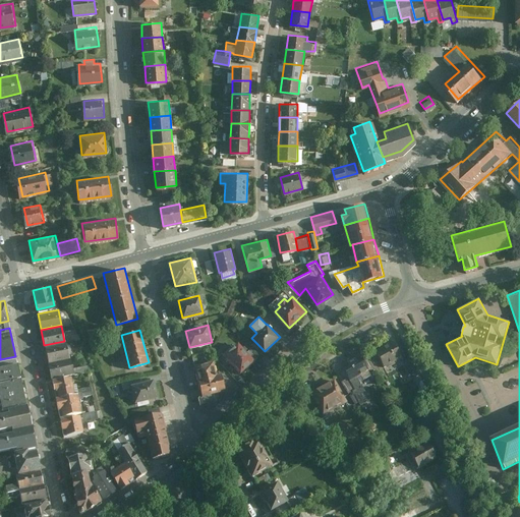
[(402,354),(393,339),(376,349),(385,363),(402,354)]
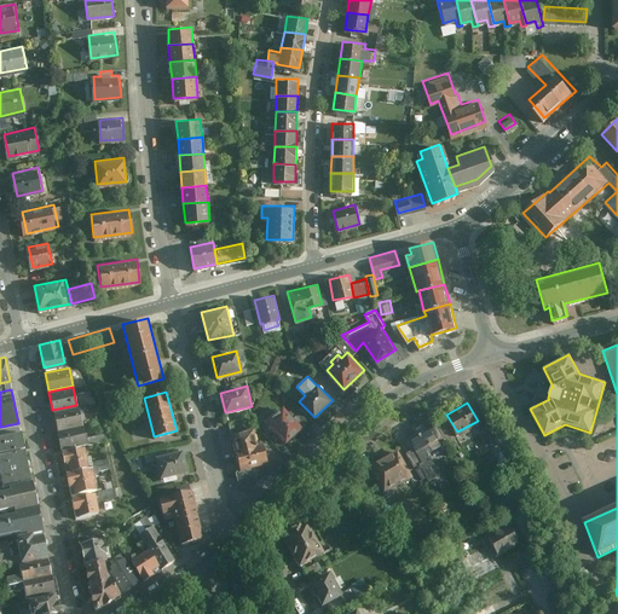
[(78,405),(52,410),(57,429),(82,424),(78,405)]
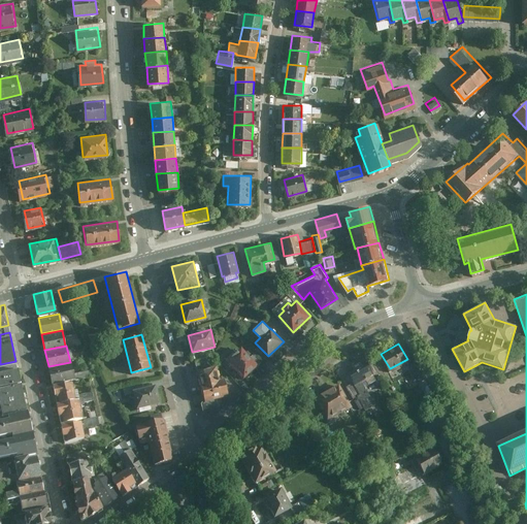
[(259,365),(241,347),(234,353),(230,349),(223,356),(244,379),(259,365)]
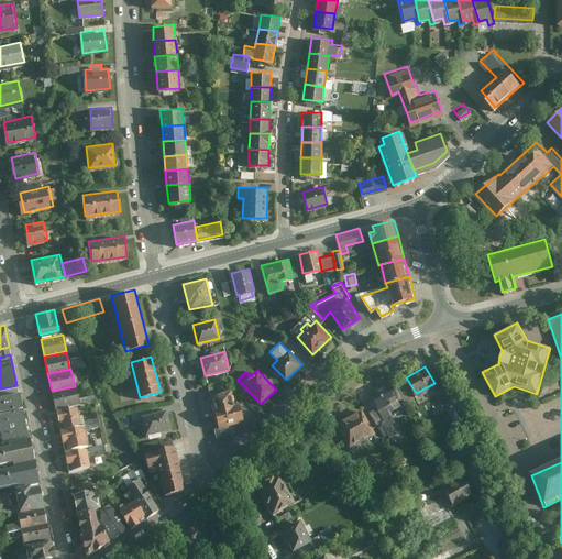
[(401,404),(389,383),(370,395),(376,406),(370,410),(385,437),(399,428),(386,405),(390,403),(394,408),(401,404)]
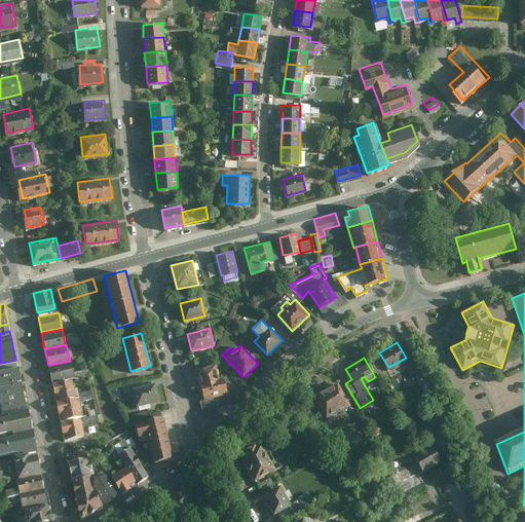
[(70,361),(47,366),(51,381),(74,376),(70,361)]
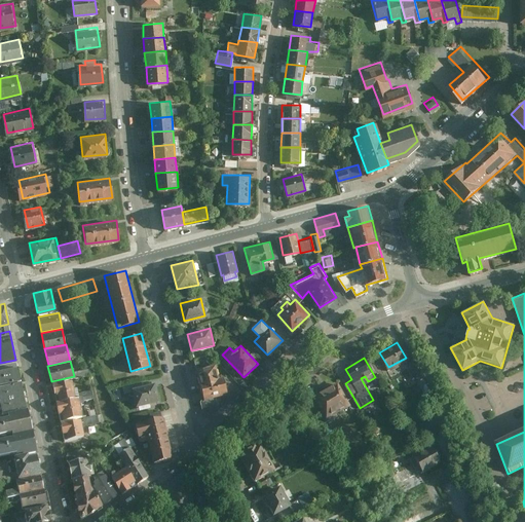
[(221,405),(219,396),(227,394),(224,375),(219,377),(216,364),(196,369),(201,390),(202,397),(200,401),(202,410),(214,413),(221,405)]
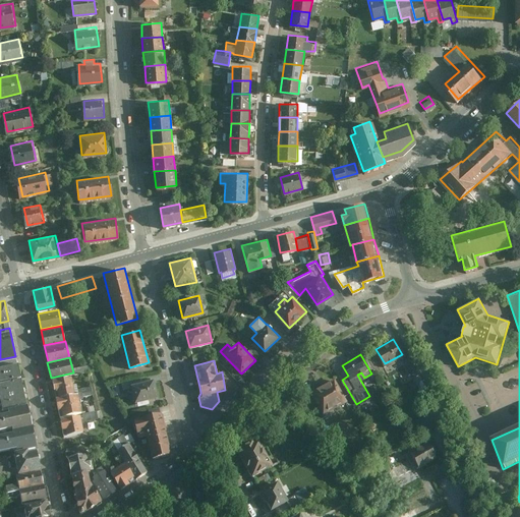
[(16,362),(0,365),(0,381),(19,377),(16,362)]
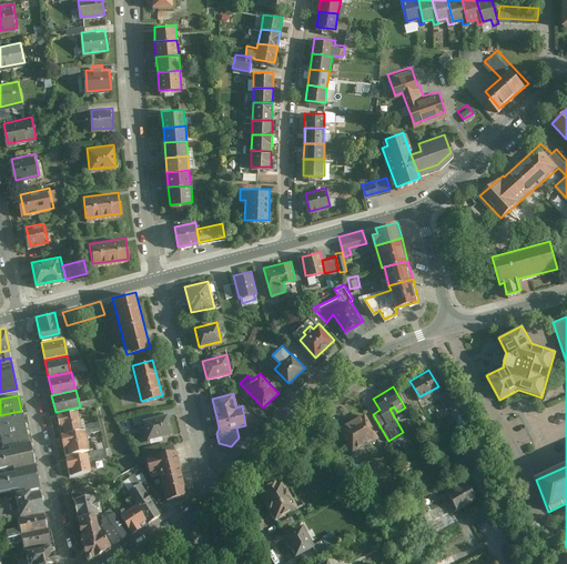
[(77,409),(56,413),(60,432),(81,429),(77,409)]
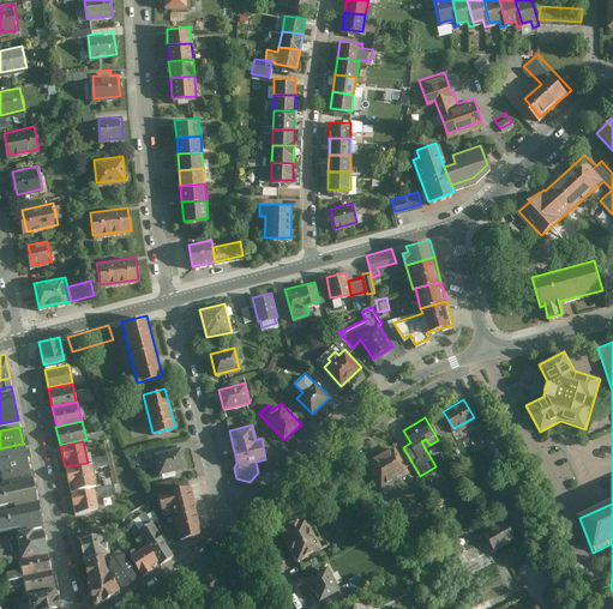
[(24,445),(0,450),(0,477),(1,482),(30,476),(24,445)]
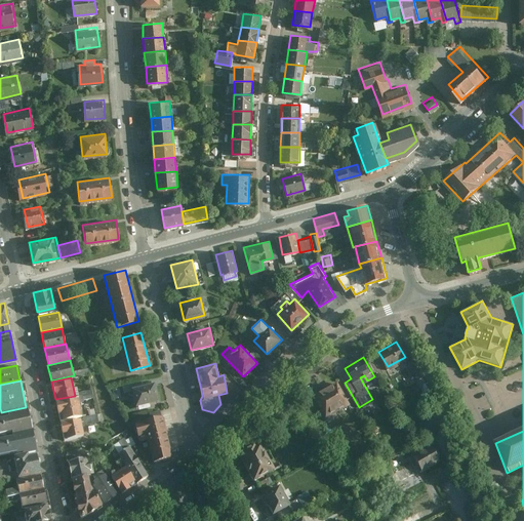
[(154,382),(130,388),(135,406),(159,400),(154,382)]
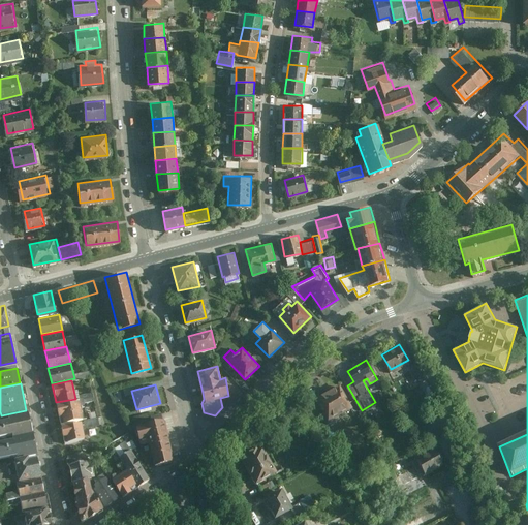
[(353,406),(341,384),(316,398),(330,420),(353,406)]
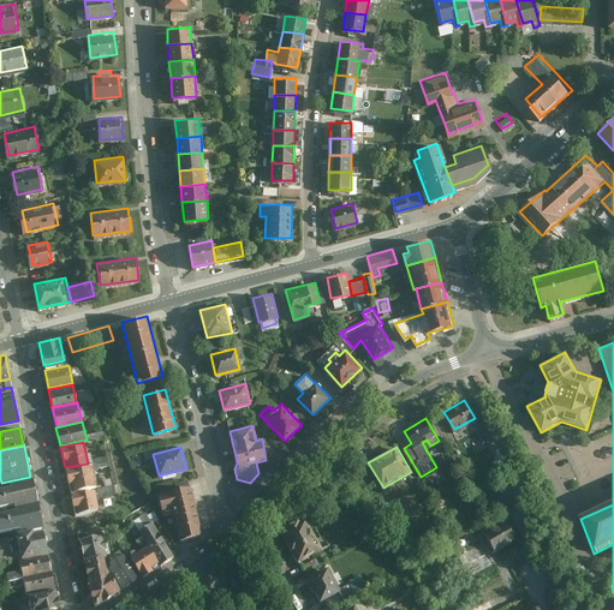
[(90,464),(65,468),(70,491),(95,485),(90,464)]
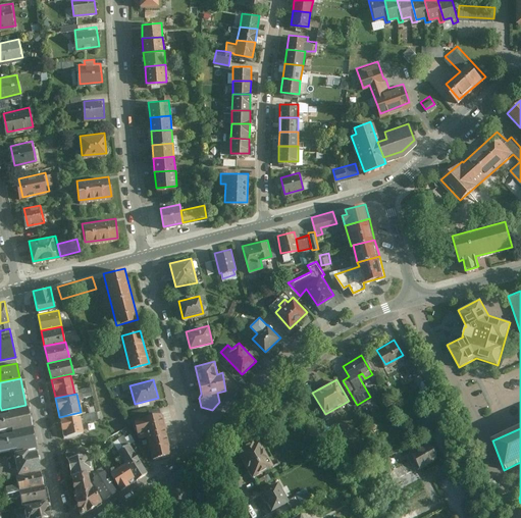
[(0,430),(10,429),(10,431),(31,427),(25,406),(6,410),(7,414),(0,415),(0,430)]
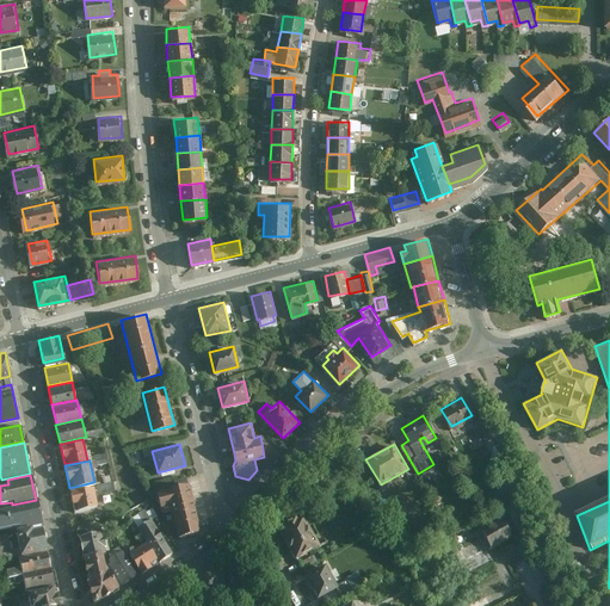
[(96,484),(69,490),(74,511),(97,506),(94,492),(115,488),(112,478),(97,483),(96,484)]
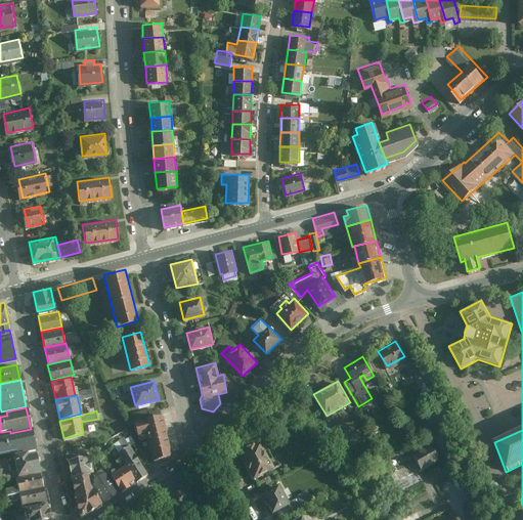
[(172,457),(162,415),(134,421),(138,438),(146,436),(153,461),(172,457)]
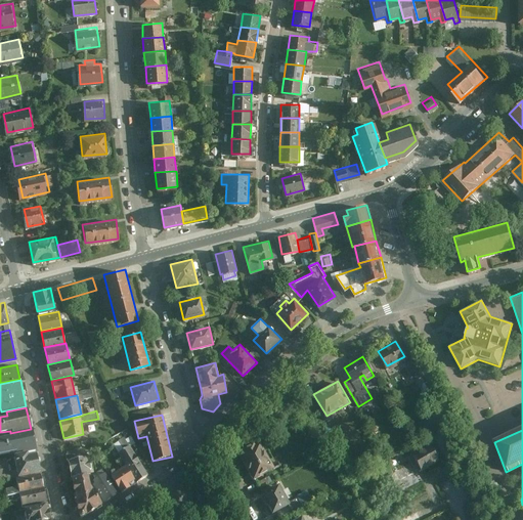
[(11,435),(0,437),(0,455),(25,450),(25,452),(35,450),(31,429),(10,433),(11,435)]
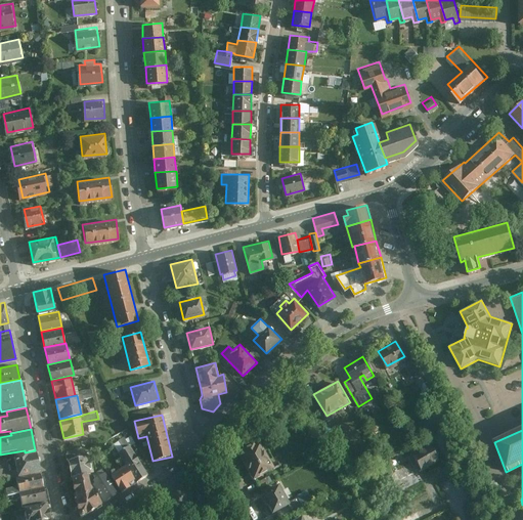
[(265,449),(259,441),(238,453),(255,480),(275,468),(270,459),(272,458),(267,448),(265,449)]
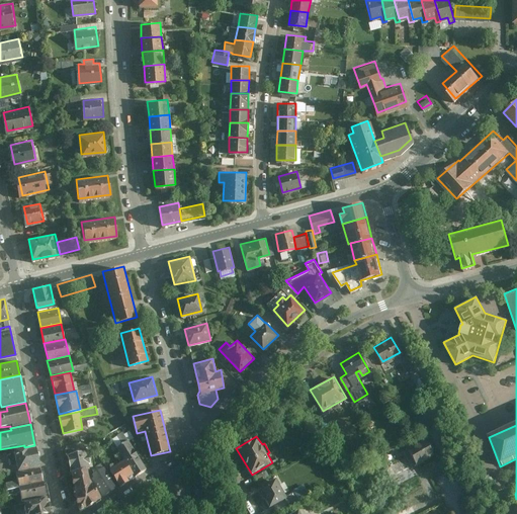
[(435,454),(425,438),(408,448),(417,464),(435,454)]
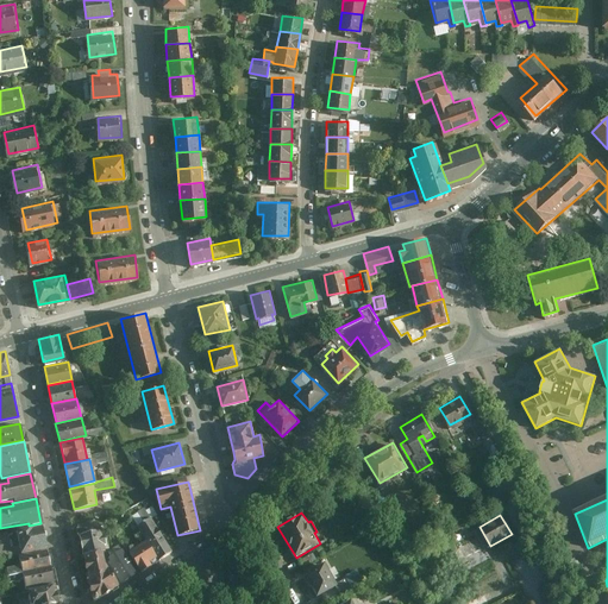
[(171,549),(150,516),(136,524),(145,540),(157,558),(171,549)]
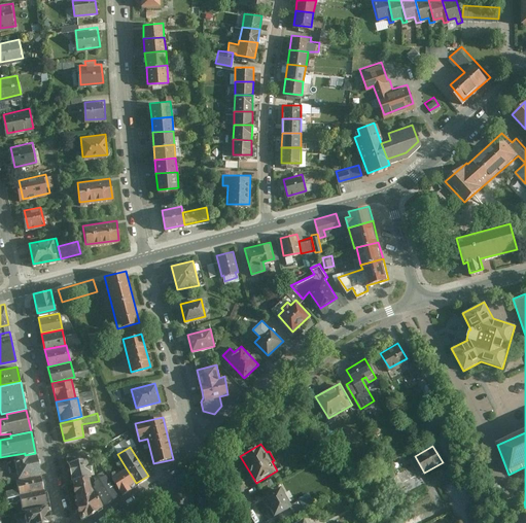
[(66,453),(71,480),(86,477),(90,477),(84,450),(66,453)]
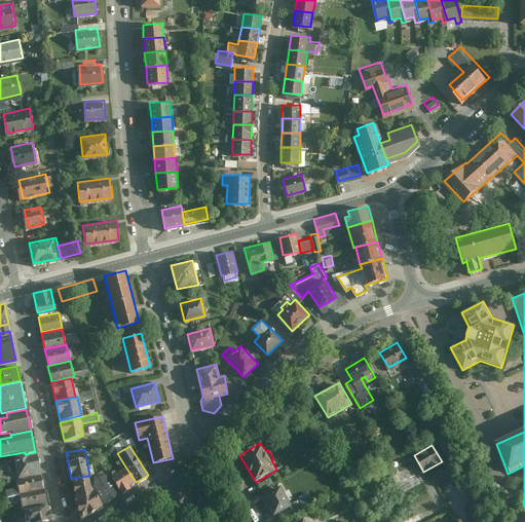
[(11,457),(16,481),(39,476),(35,455),(27,457),(27,455),(11,457)]
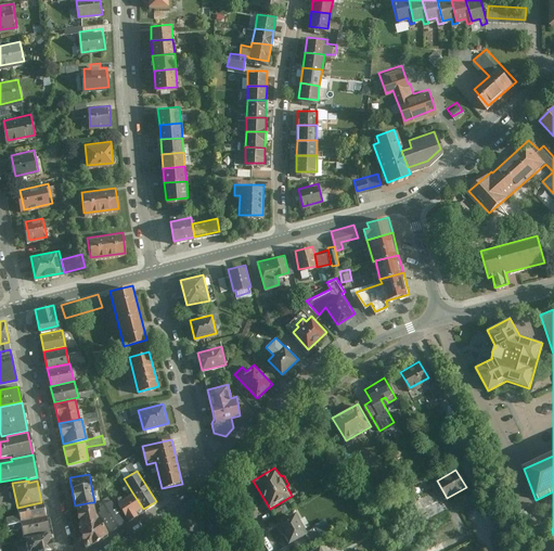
[(0,509),(10,507),(5,484),(0,485),(0,509)]
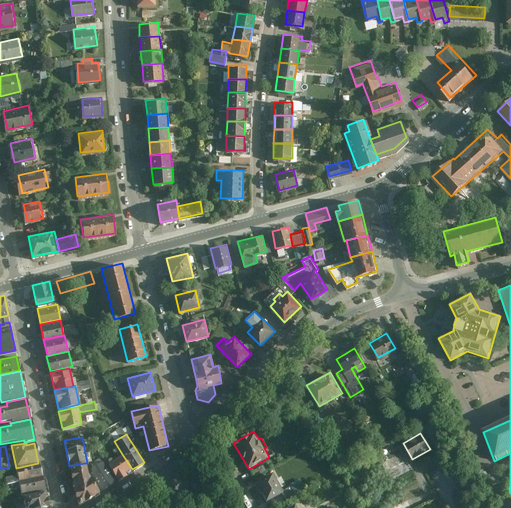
[(132,469),(122,454),(108,462),(117,479),(132,469)]
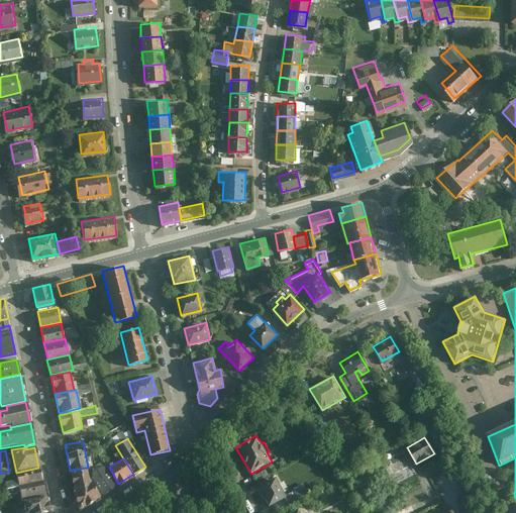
[(116,486),(99,460),(91,467),(94,471),(90,473),(104,494),(116,486)]
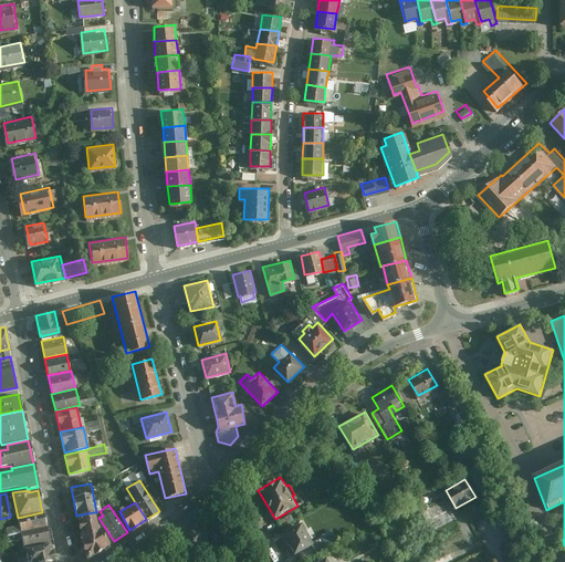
[(4,529),(6,536),(45,528),(42,512),(18,518),(16,518),(18,529),(16,530),(14,527),(4,529)]
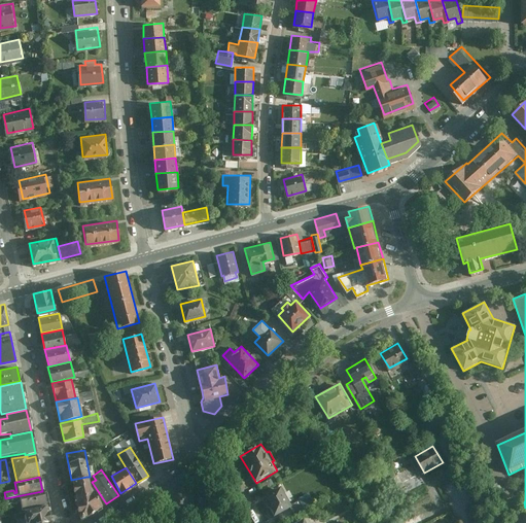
[(86,477),(71,480),(78,518),(79,519),(80,520),(81,520),(82,520),(83,520),(84,519),(102,508),(90,490),(86,477)]
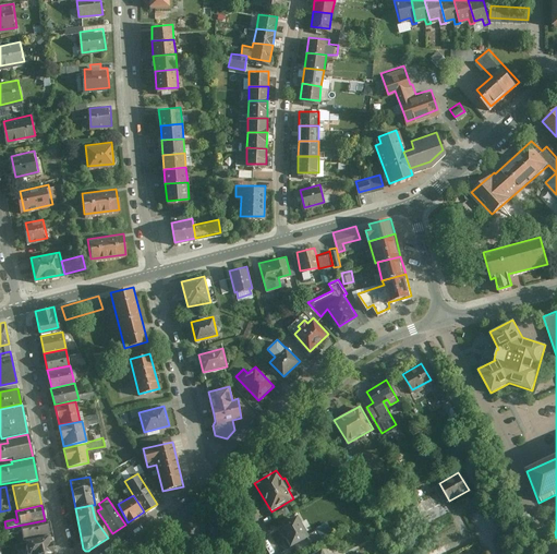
[(310,537),(298,516),(279,528),(290,548),(310,537)]
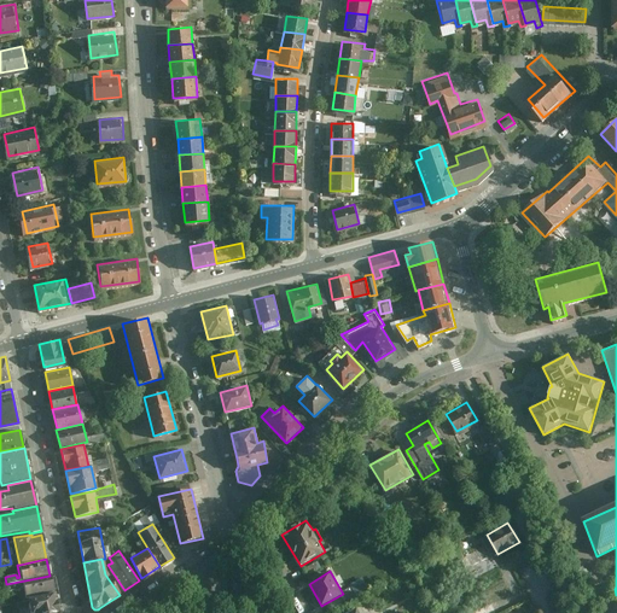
[(216,572),(214,573),(207,577),(202,579),(199,583),(199,585),(198,589),(199,593),(202,595),(204,597),(208,600),(210,600),(214,600),(217,599),(226,591),(227,590),(228,587),(228,584),(227,581),(226,578),(223,576),(221,573),(219,572),(216,572)]
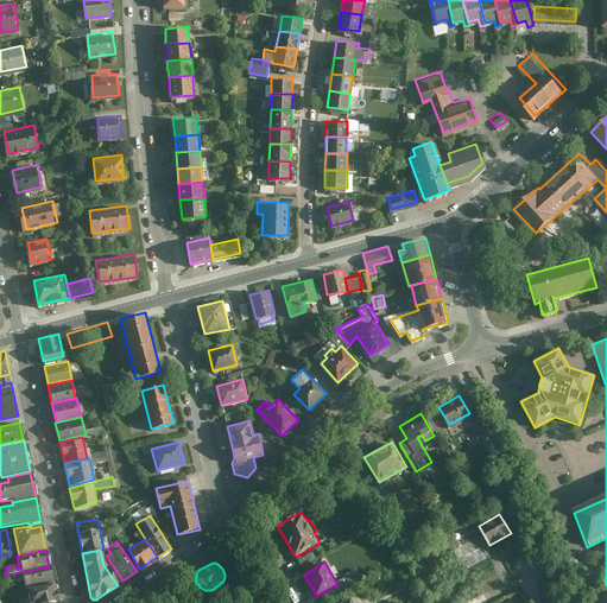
[(52,582),(49,566),(6,575),(7,582),(19,579),(18,576),(21,575),(24,588),(52,582)]
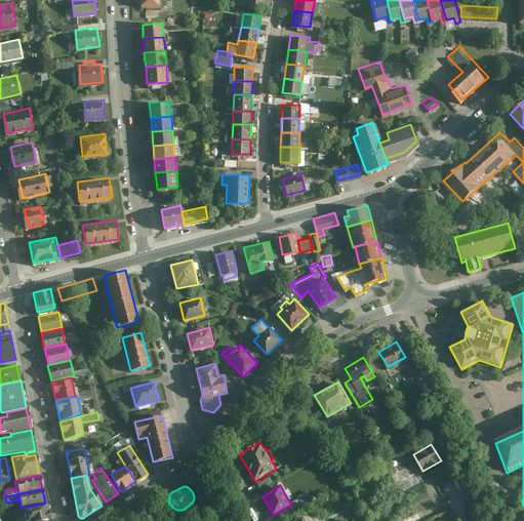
[(49,520),(46,506),(26,510),(26,511),(23,512),(24,520),(49,520)]
